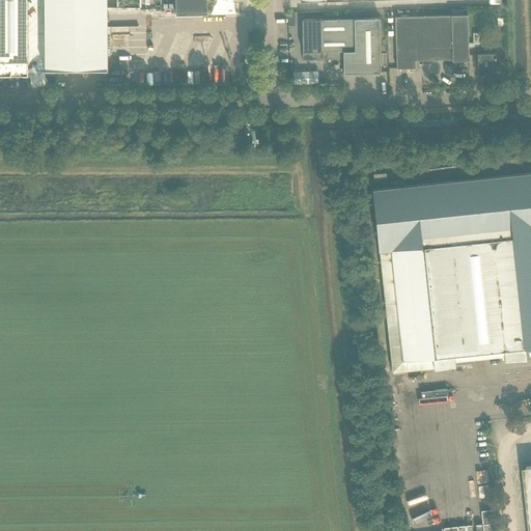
[(0,0),(0,76),(27,76),(26,0),(0,0)]
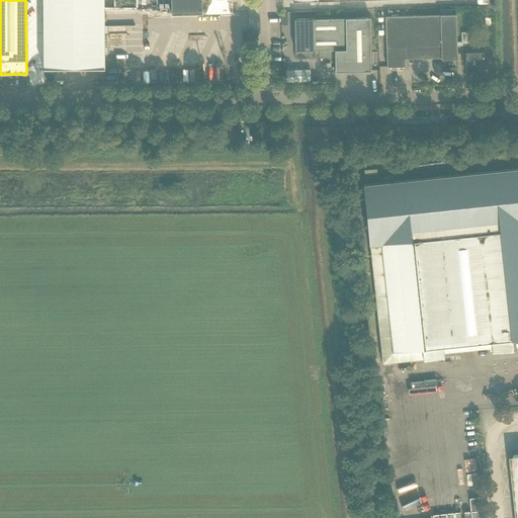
[(104,69),(104,59),(103,0),(41,0),(44,69),(104,69)]
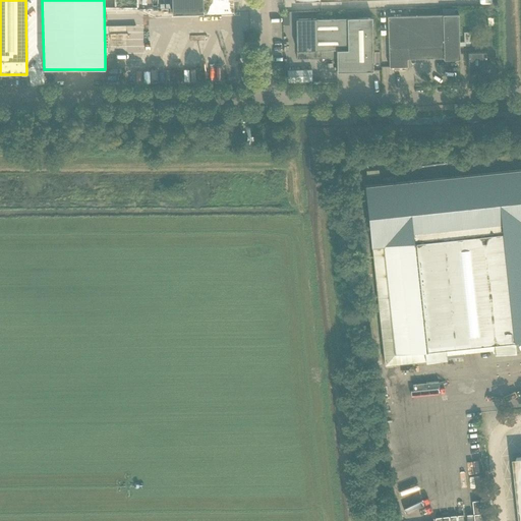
[(171,0),(172,14),(233,12),(232,0),(171,0)]
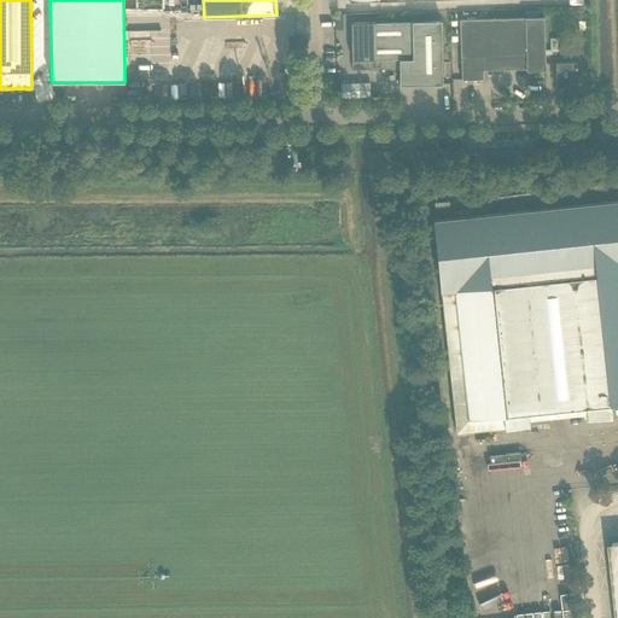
[(544,54),(544,50),(544,17),(460,19),(461,80),(483,80),(483,58),(525,57),(526,71),(546,70),(544,54)]
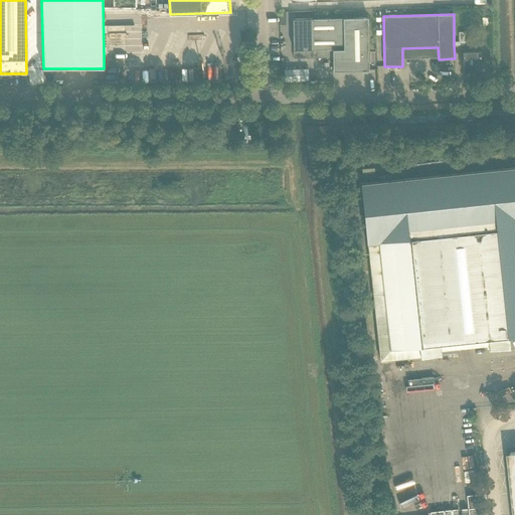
[(293,19),(293,58),(332,57),(333,71),(368,70),(367,17),(293,19)]
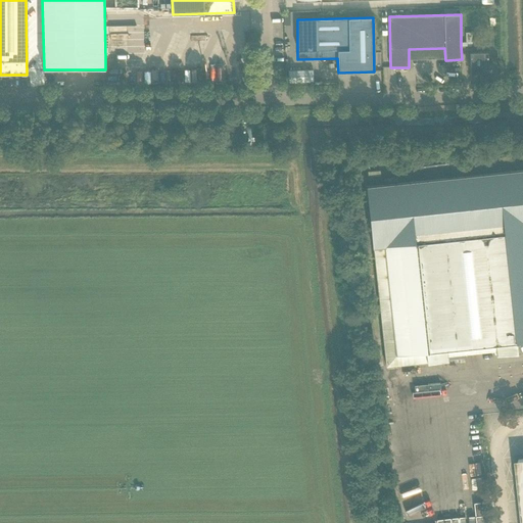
[(466,42),(461,42),(461,46),(472,45),(471,32),(466,33),(466,42)]
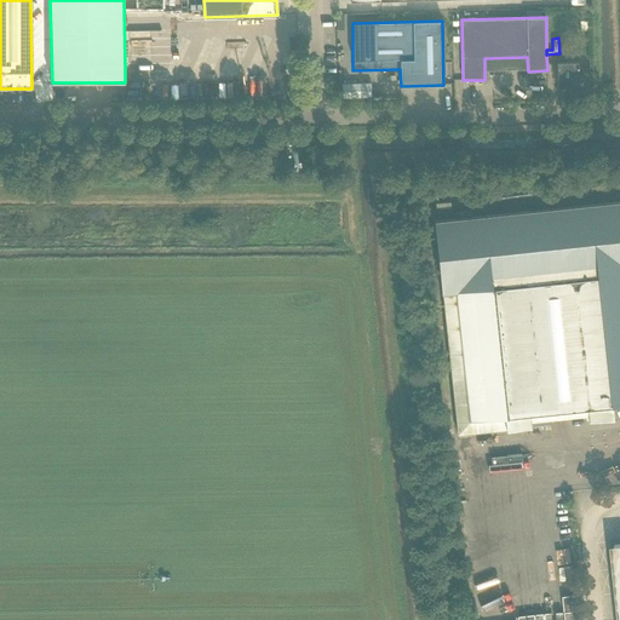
[(557,63),(557,87),(579,86),(578,62),(557,63)]
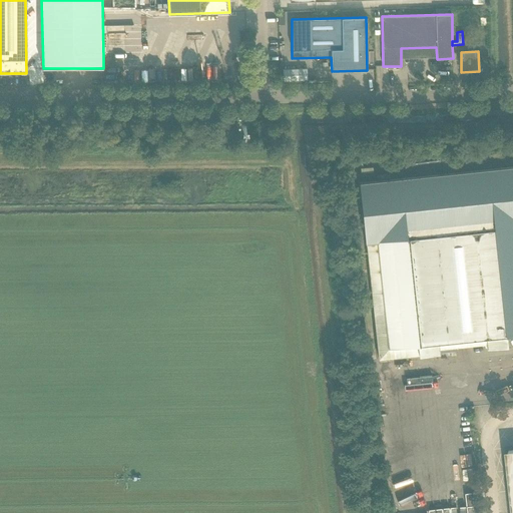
[(512,335),(512,166),(360,183),(366,243),(379,360),(419,355),(419,356),(440,354),(439,349),(486,344),(486,349),(507,347),(506,336),(512,335)]
